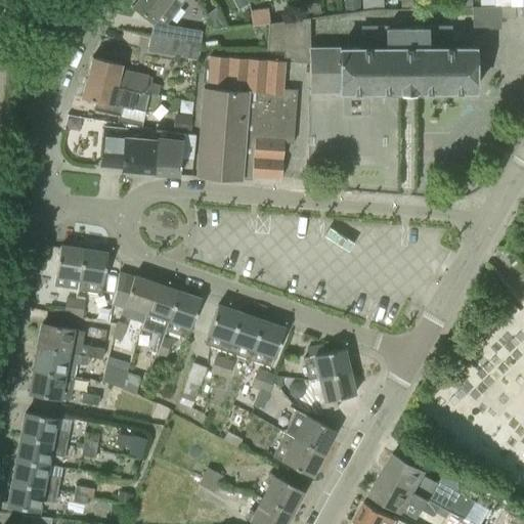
[(201,43),(202,32),(167,26),(185,0),(136,0),(132,7),(153,23),(150,36),(201,43)]
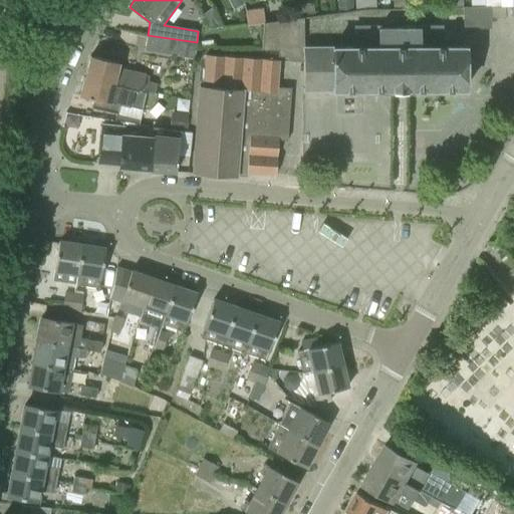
[(355,0),(355,11),(365,9),(375,9),(375,0),(355,0)]
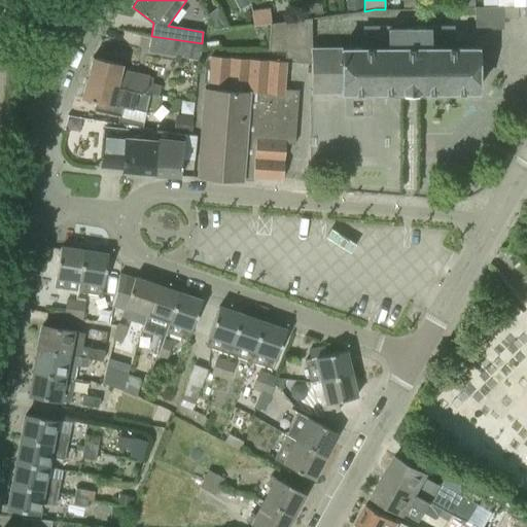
[(386,0),(387,9),(399,9),(399,0),(386,0)]
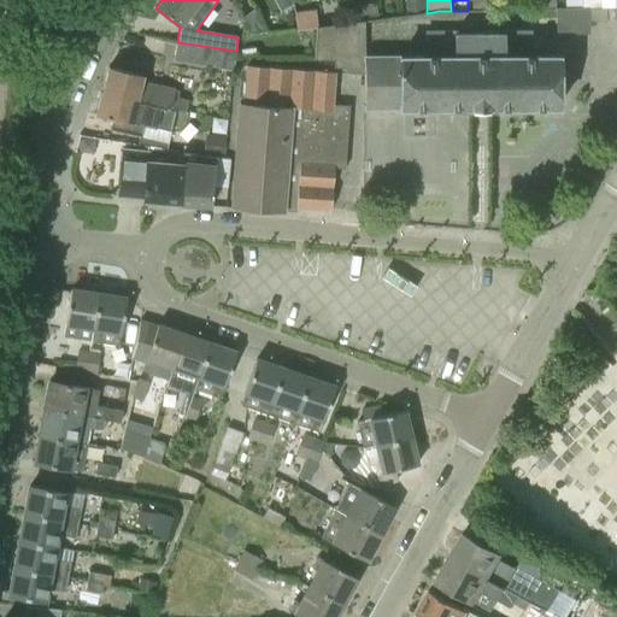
[(471,0),(471,10),(495,10),(495,0),(471,0)]
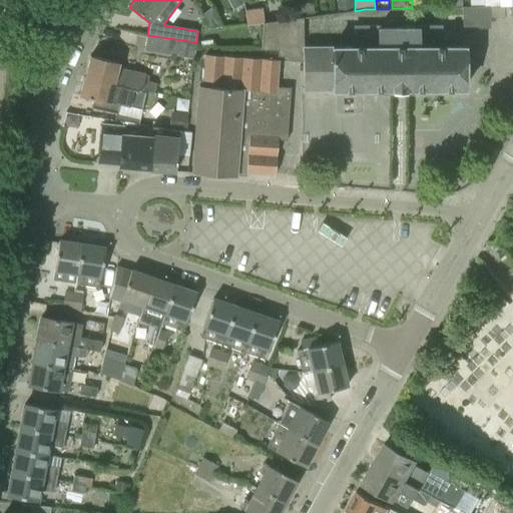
[(469,0),(470,7),(462,8),(489,8),(498,7),(498,0),(469,0)]
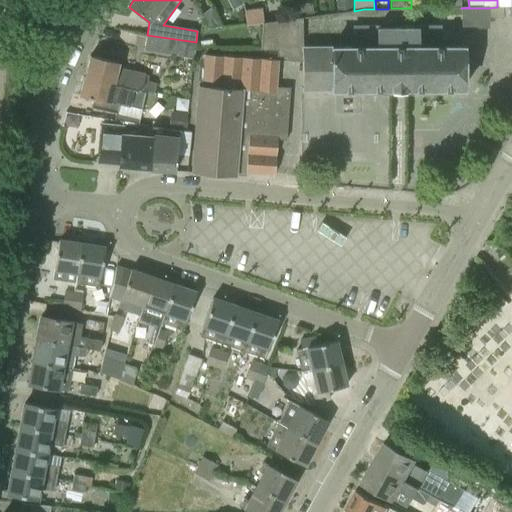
[(488,8),(489,19),(503,18),(503,7),(497,7),(488,8)]
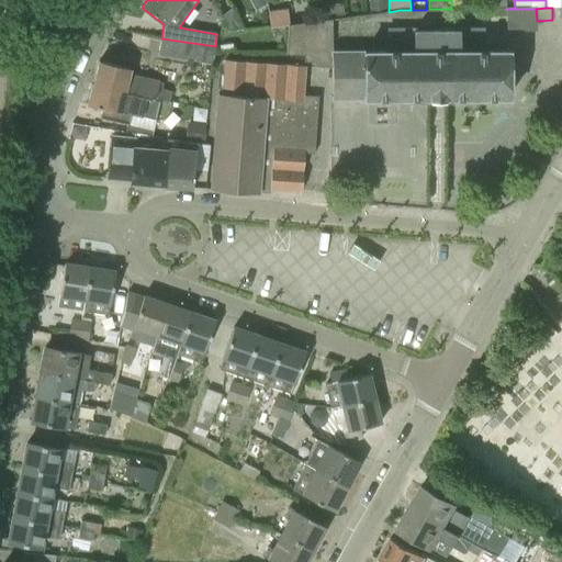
[(224,33),(243,30),(232,9),(211,23),(224,33)]
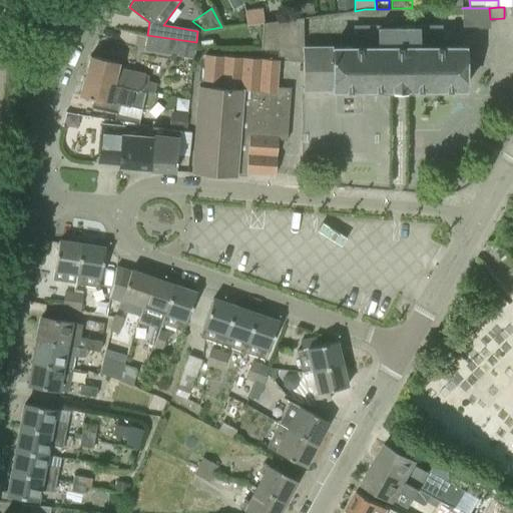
[(303,46),(302,18),(263,23),(261,49),(278,51),(278,56),(287,57),(287,60),(303,61),(302,91),(398,90),(398,27),(380,27),(380,26),(353,26),(353,45),(303,46)]
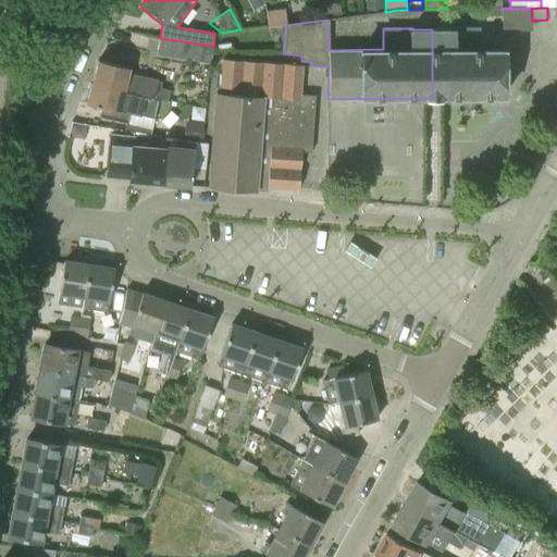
[(480,51),(480,27),(452,28),(452,29),(432,29),(432,98),(504,97),(503,51),(480,51)]
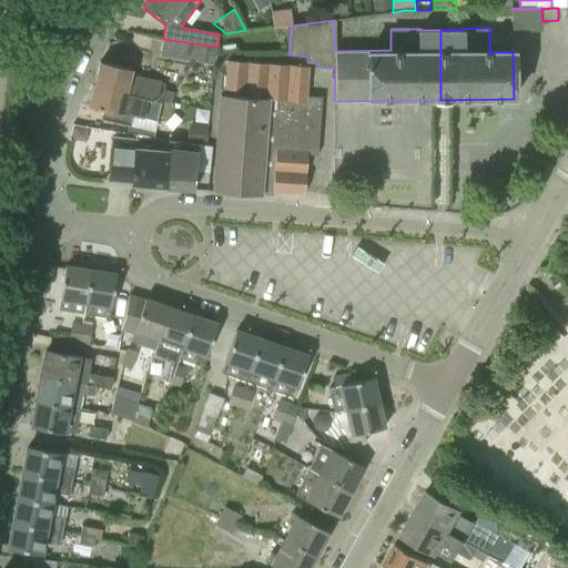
[(214,66),(217,47),(163,39),(160,57),(214,66)]
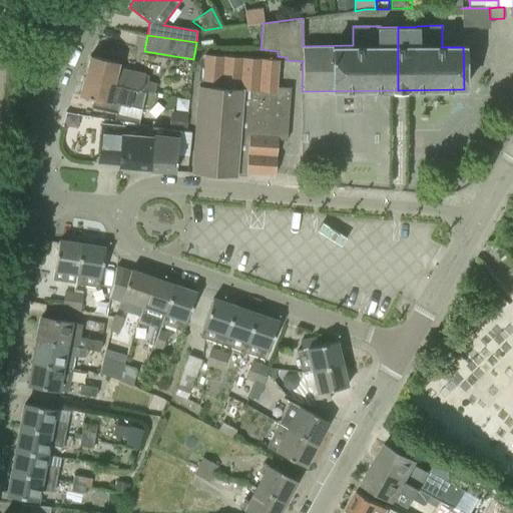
[(277,87),(279,60),(204,55),(202,84),(197,84),(192,144),(190,172),(235,176),(235,175),(245,176),(246,172),(276,174),(278,138),(286,138),(290,88),(277,87)]
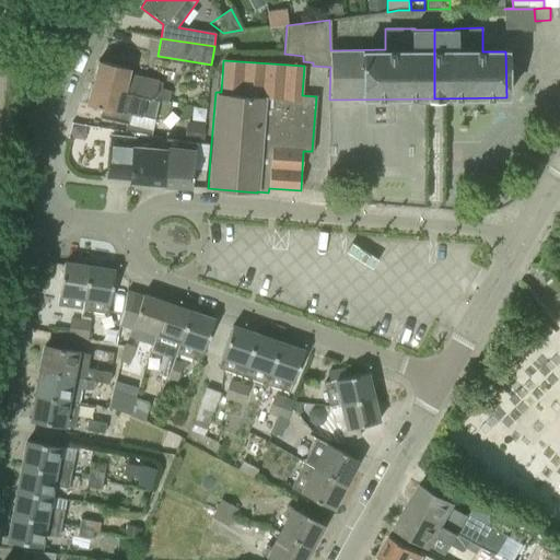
[(182,105),(185,94),(161,90),(162,83),(156,82),(129,76),(130,70),(98,61),(93,83),(179,105),(182,105)]
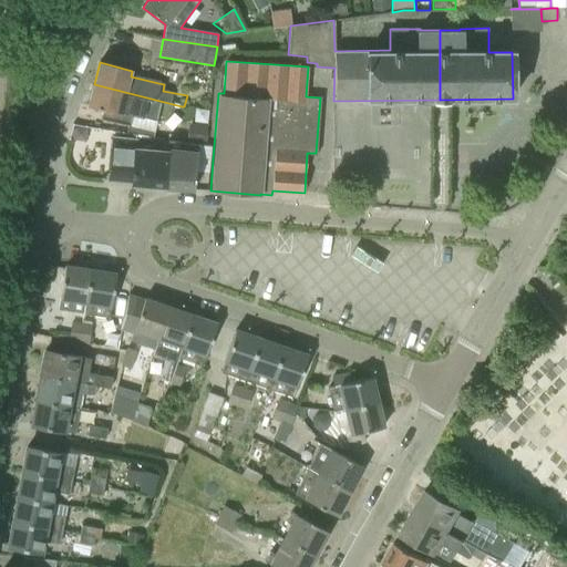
[(182,106),(94,84),(94,85),(93,85),(88,106),(103,110),(101,120),(130,126),(133,115),(156,121),(161,104),(182,106)]
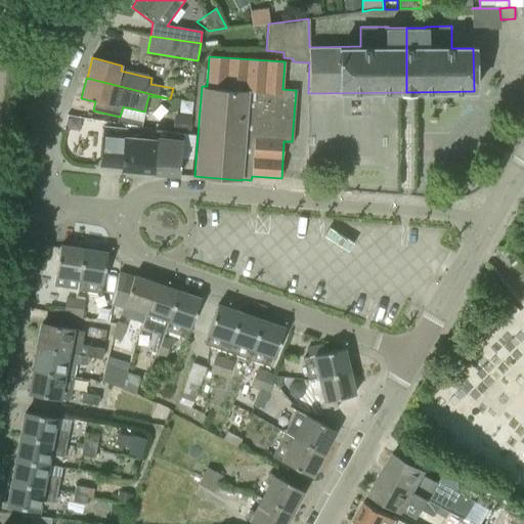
[(189,134),(191,118),(175,116),(173,132),(189,134)]
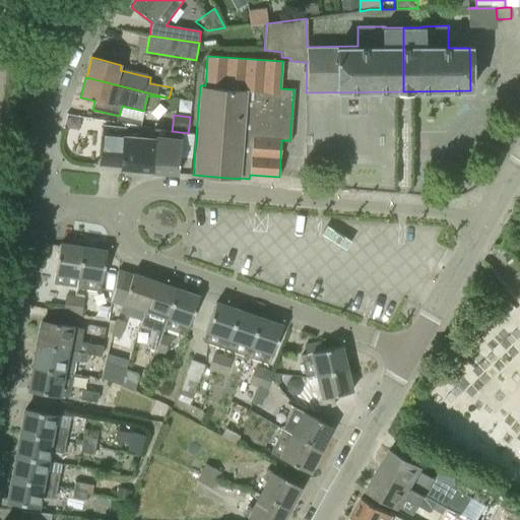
[(140,121),(119,116),(117,122),(139,126),(140,121)]
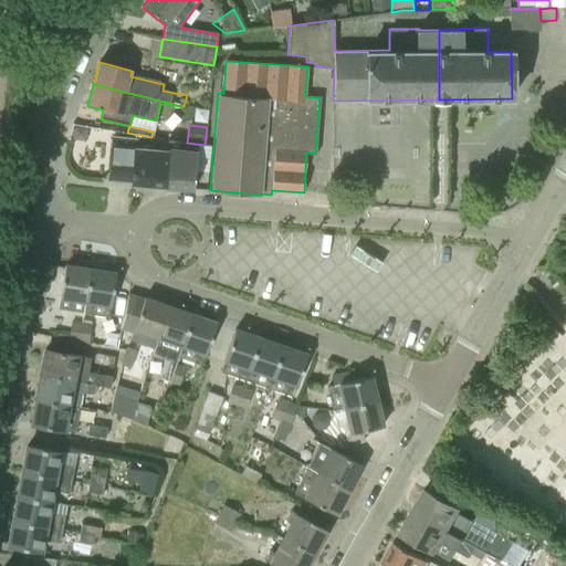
[(149,149),(130,148),(132,138),(112,137),(108,180),(130,182),(130,185),(164,187),(164,167),(160,167),(163,148),(149,147),(149,149)]
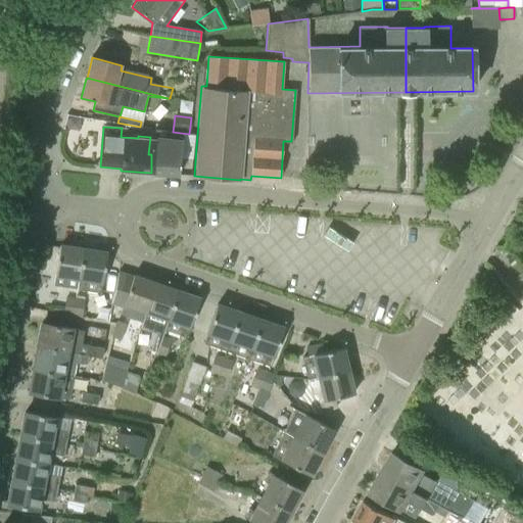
[(179,175),(182,134),(169,133),(169,139),(150,137),(148,154),(151,154),(151,173),(179,175)]
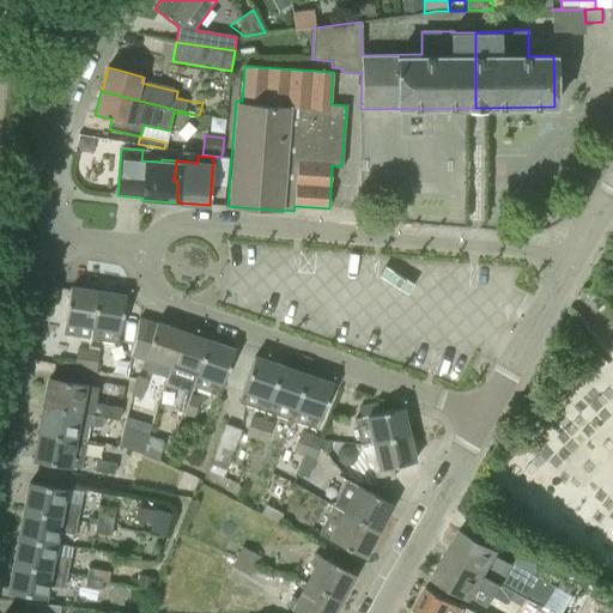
[(92,329),(98,292),(71,287),(64,334),(77,337),(78,327),(92,329)]
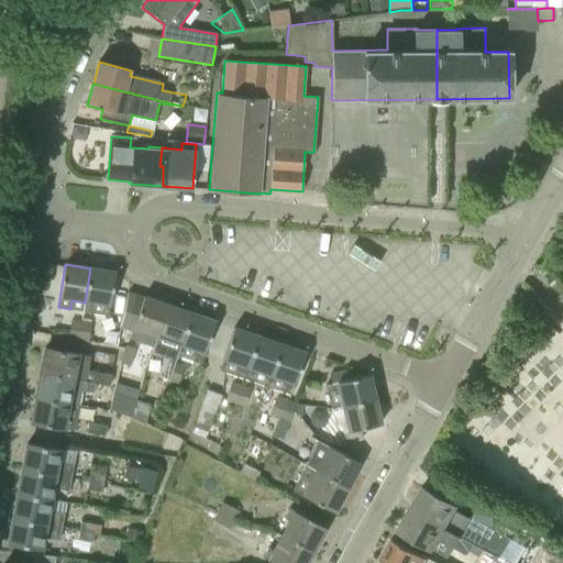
[(108,316),(114,273),(90,268),(85,302),(83,312),(108,316)]
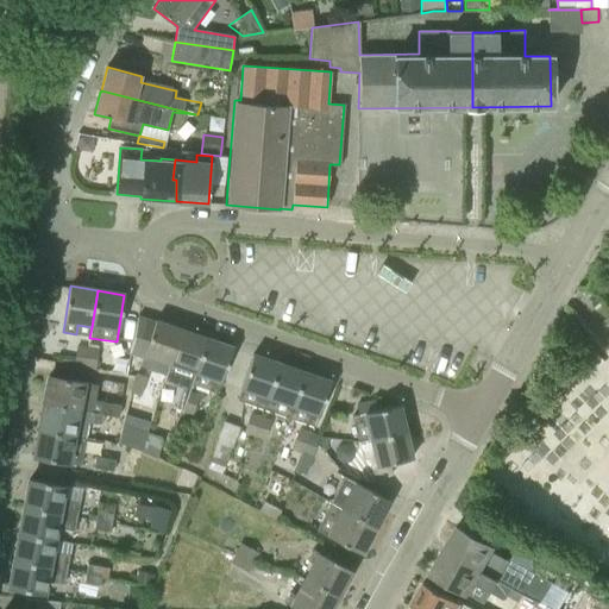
[(143,352),(154,314),(140,312),(131,349),(143,352)]
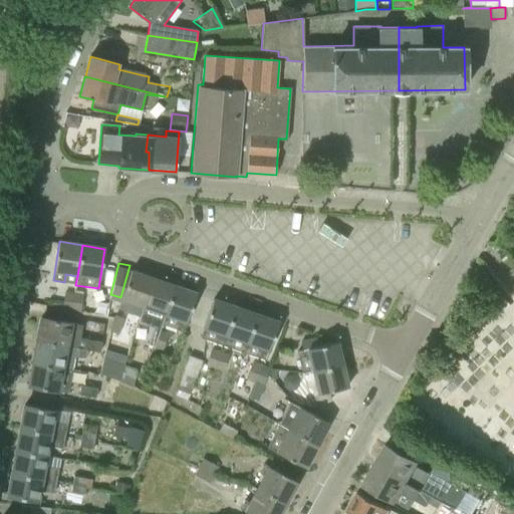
[(140,317),(153,279),(131,272),(117,309),(140,317)]
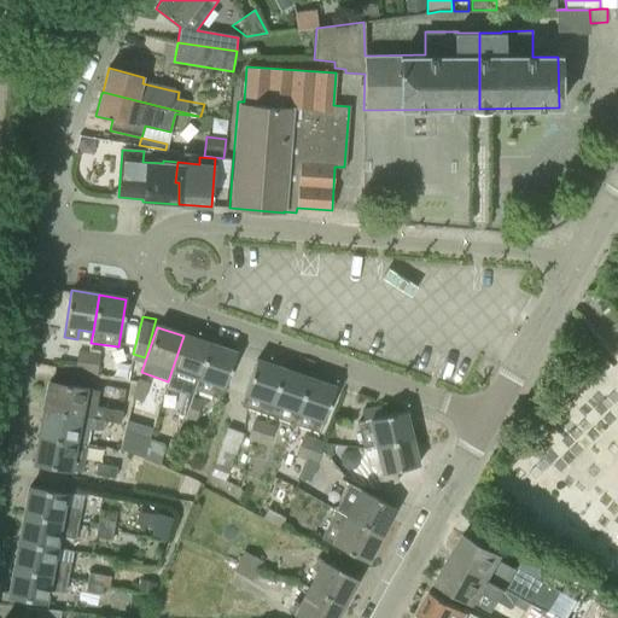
[(185,418),(191,397),(194,390),(209,344),(184,336),(168,382),(165,389),(185,395),(179,415),(185,418)]
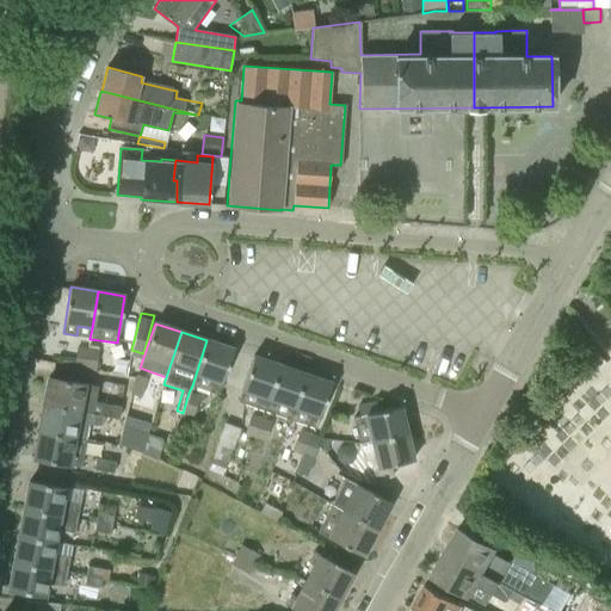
[(218,395),(233,350),(207,340),(192,386),(218,395)]
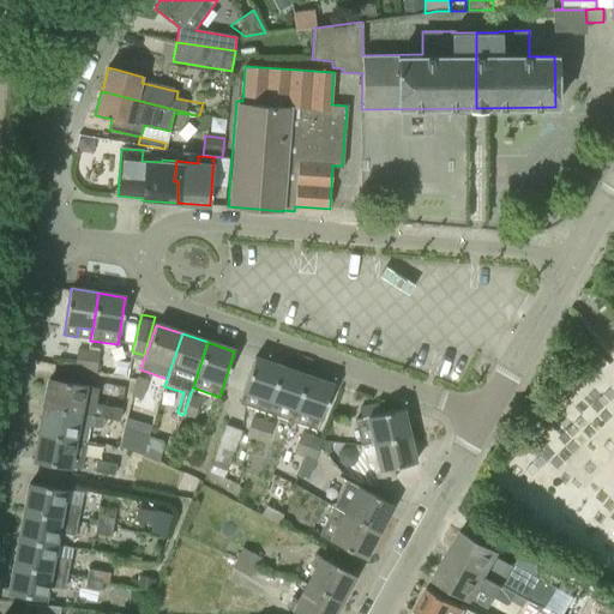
[(85,372),(89,350),(77,349),(74,369),(85,372)]
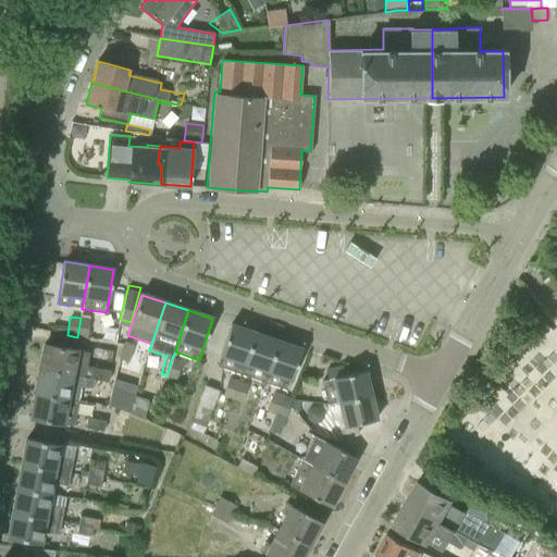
[(81,318),(77,337),(87,338),(90,319),(81,318)]
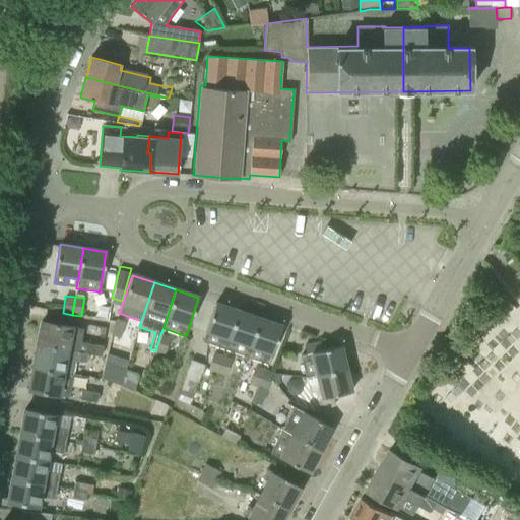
[(224,349),(238,311),(215,304),(202,341),(224,349)]
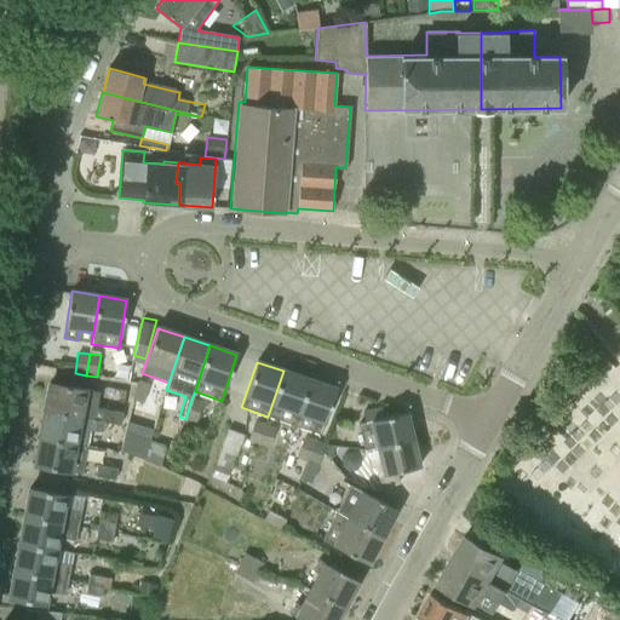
[(294,425),(310,380),(283,371),(268,417),(294,425)]
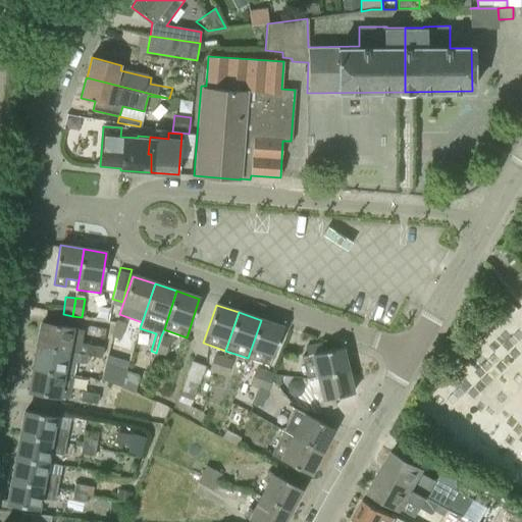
[(270,366),(282,327),(261,320),(248,358),(270,366)]
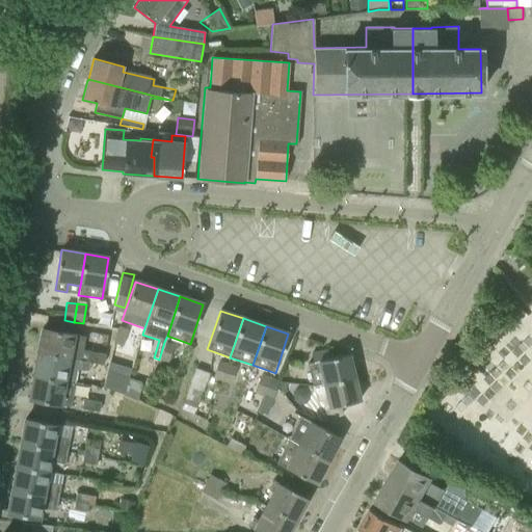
[(123,346),(128,329),(120,327),(114,343),(123,346)]
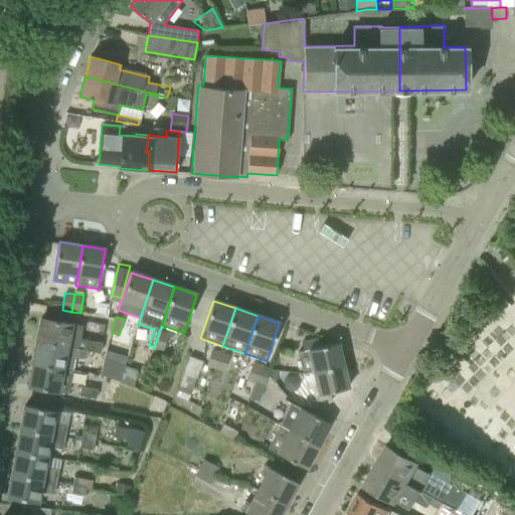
[(89,341),(79,339),(81,326),(72,324),(41,319),(37,341),(88,350),(101,352),(104,340),(90,337),(89,341)]
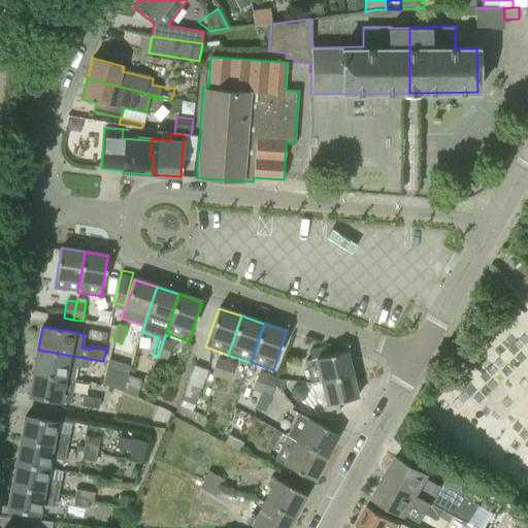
[(167,360),(172,342),(163,339),(158,357),(167,360)]
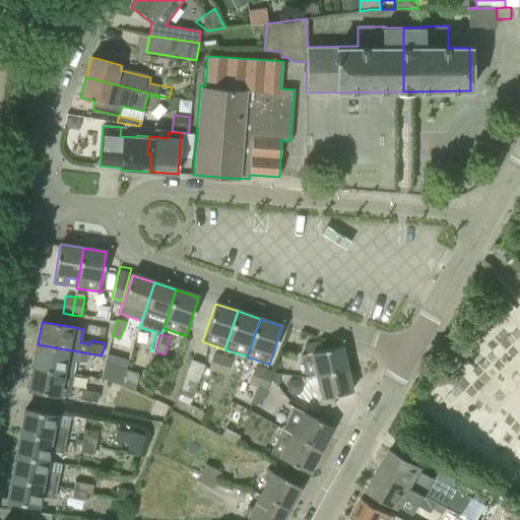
[(322,351),(320,343),(304,347),(307,355),(301,356),(306,378),(315,376),(316,377),(317,376),(317,377),(345,370),(340,346),(322,351)]
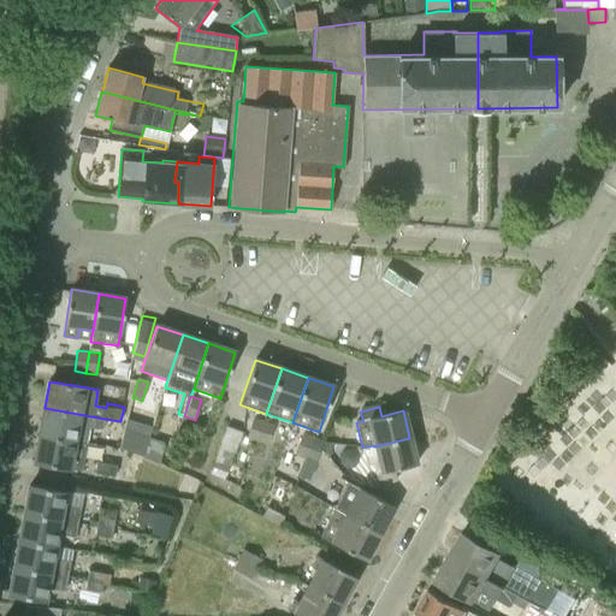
[(102,430),(105,419),(45,408),(40,434),(87,443),(90,428),(102,430)]
